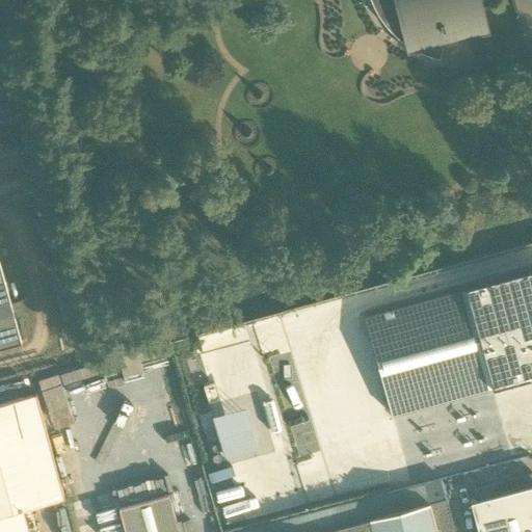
[(369,0),(373,9),(379,19),(386,28),(394,36),(403,44),(405,55),(417,52),(437,59),(441,47),(488,35),(479,0),(369,0)]
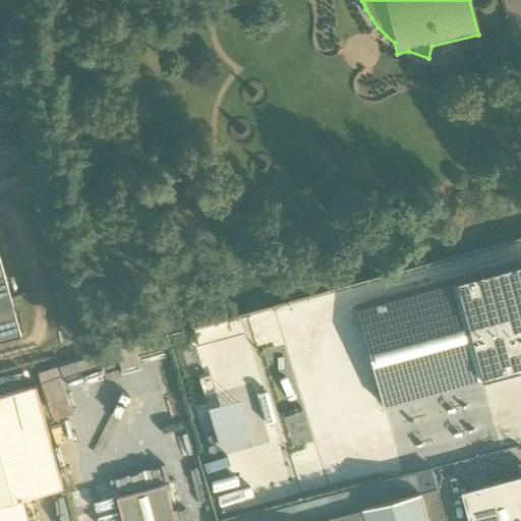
[(520,265),(356,310),(383,407),(520,368),(520,265)]
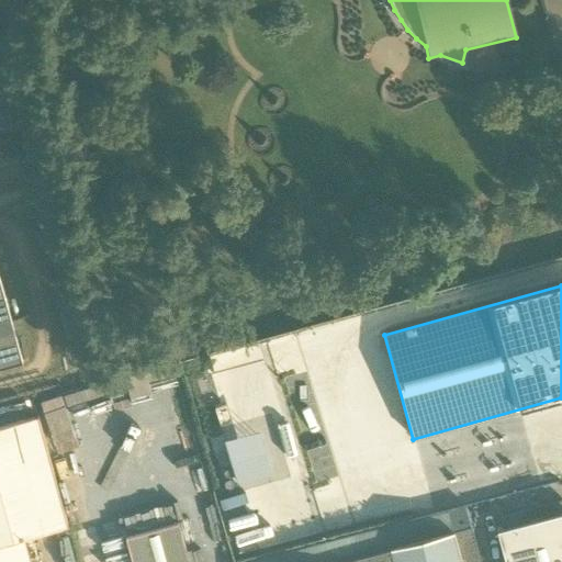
[(0,287),(0,368),(21,362),(0,287)]
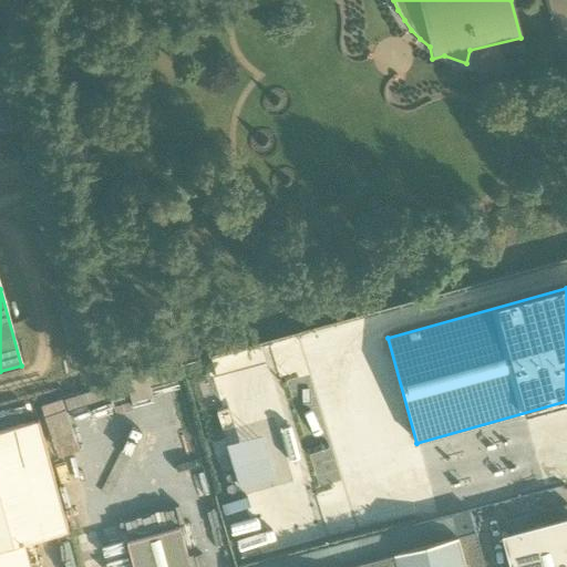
[(47,408),(54,435),(122,415),(114,388),(47,408)]
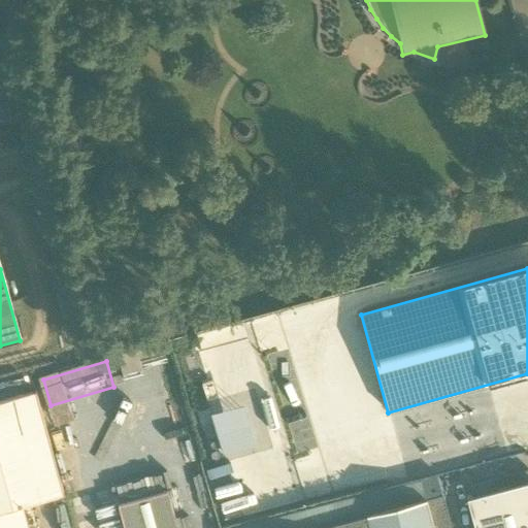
[(29,376),(0,384),(0,392),(31,385),(29,376)]
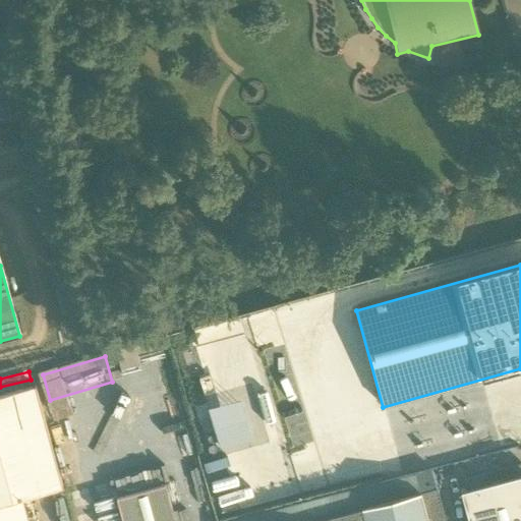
[(0,520),(27,520),(21,500),(62,488),(34,387),(0,396),(0,520)]
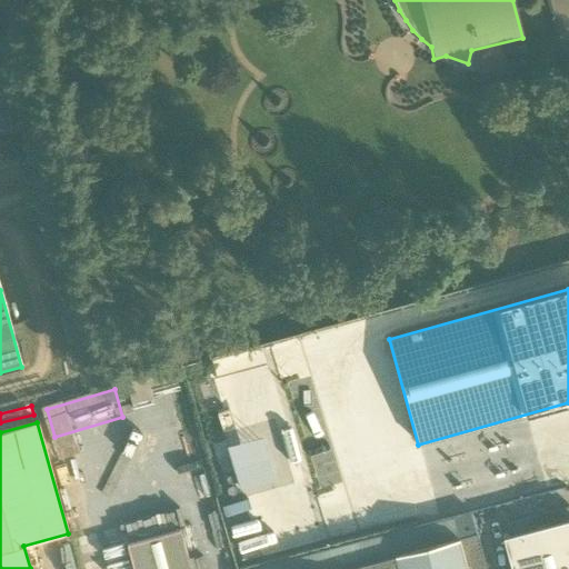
[(77,506),(110,495),(99,457),(65,467),(77,506)]
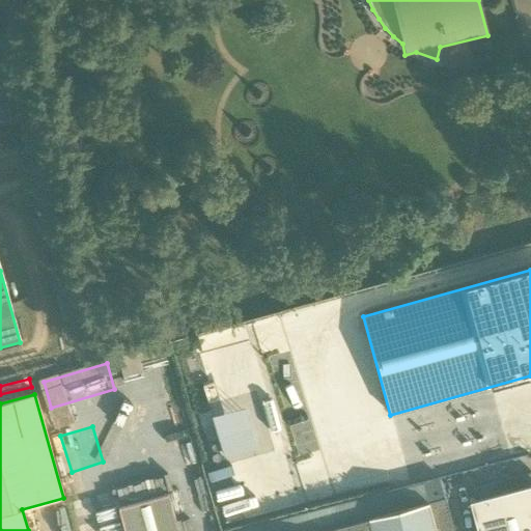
[(240,530),(235,530),(452,530),(439,478),(240,530)]
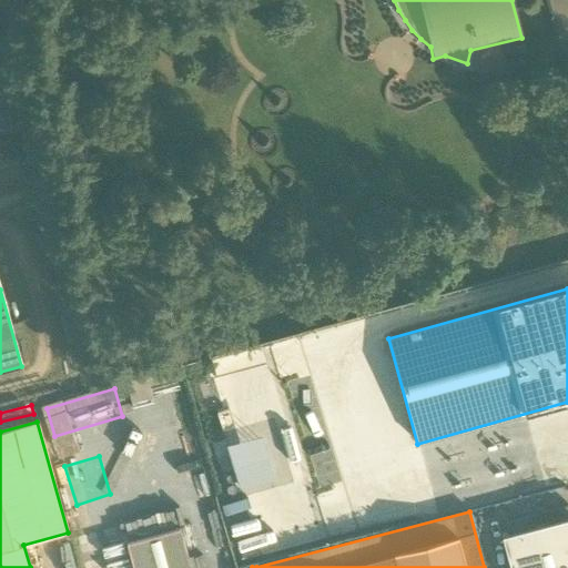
[(567,567),(567,518),(501,537),(509,567),(567,567)]
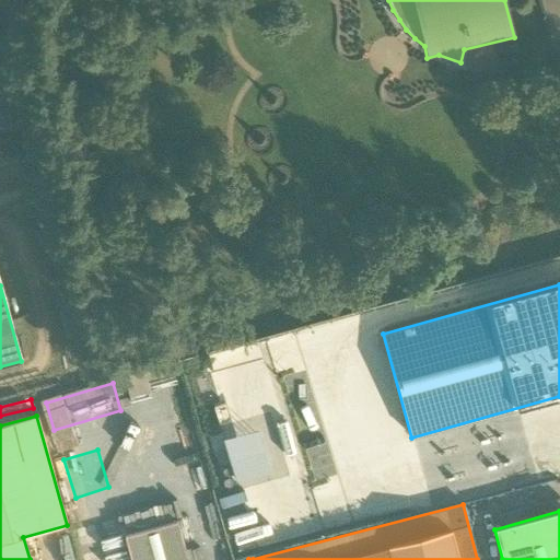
[(186,559),(176,522),(124,536),(130,559),(186,559)]
